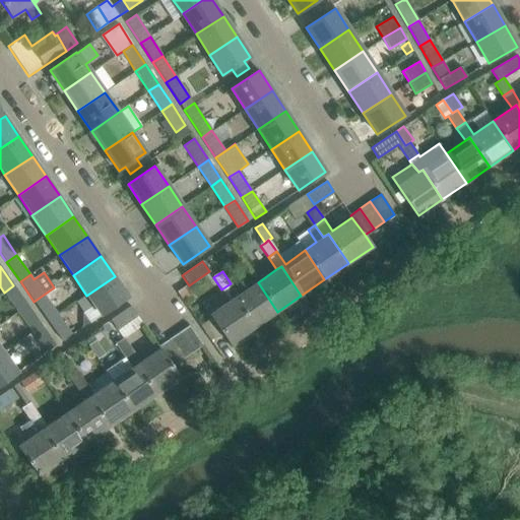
[(86,296),(76,303),(83,312),(93,305),(101,316),(128,297),(115,276),(86,296)]
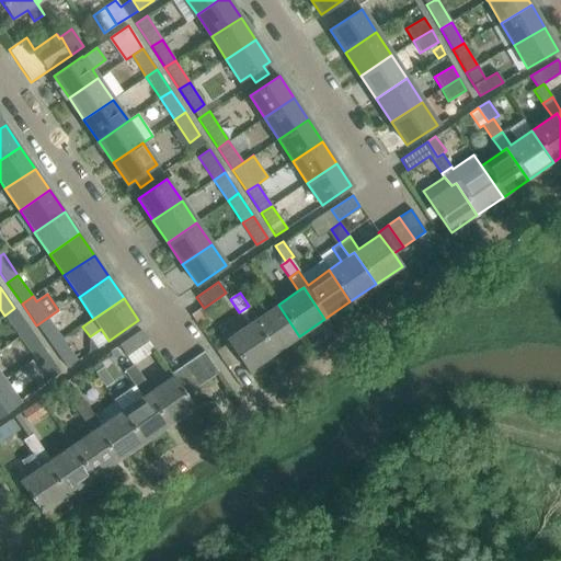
[(249,306),(239,312),(248,325),(252,322),(274,354),(299,336),(278,305),(258,318),(249,306)]
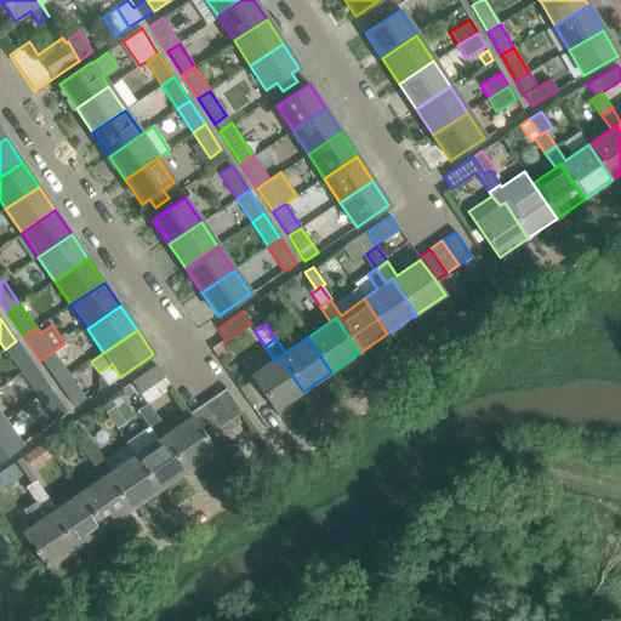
[(16,341),(5,349),(22,374),(33,365),(16,341)]
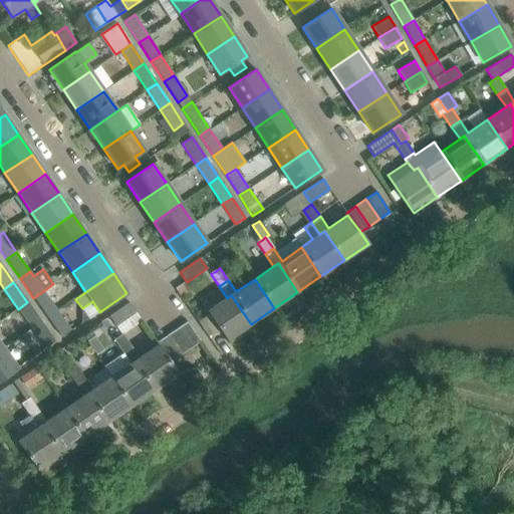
[(53,284),(33,298),(47,318),(57,311),(44,291),(54,284),(53,284)]
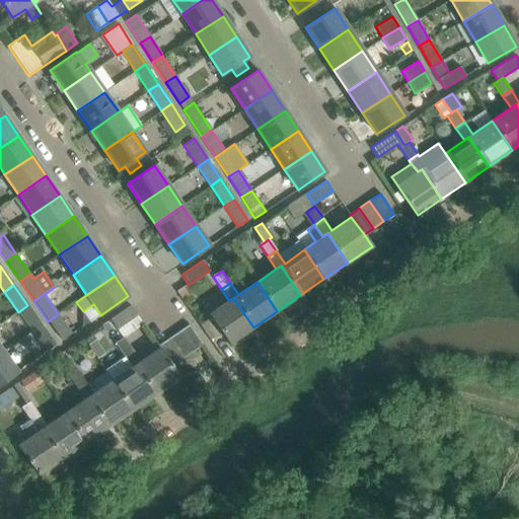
[(233,298),(229,301),(210,314),(230,344),(253,327),(233,298)]
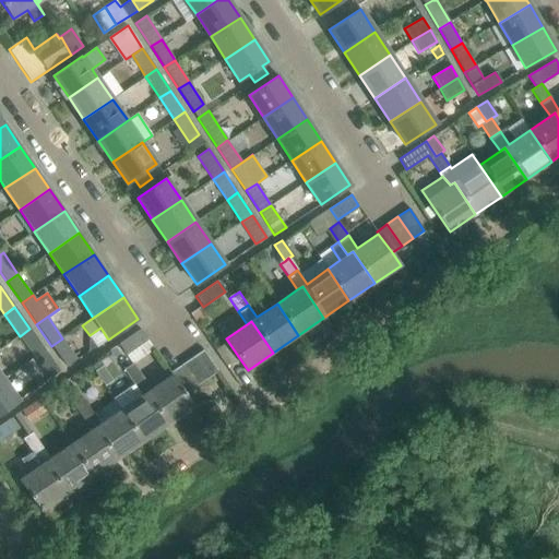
[(30,329),(20,336),(34,357),(45,351),(30,329)]
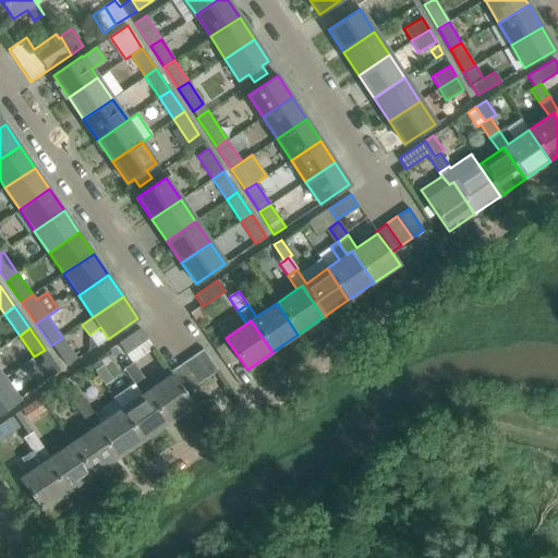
[(141,328),(122,341),(119,343),(126,354),(147,339),(141,328)]
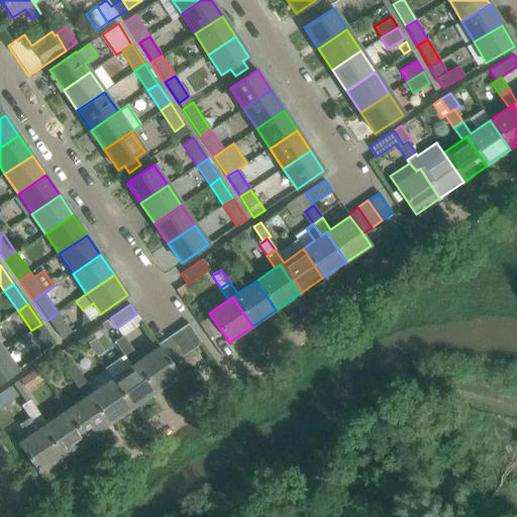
[(66,324),(58,313),(47,320),(62,339),(72,332),(66,324)]
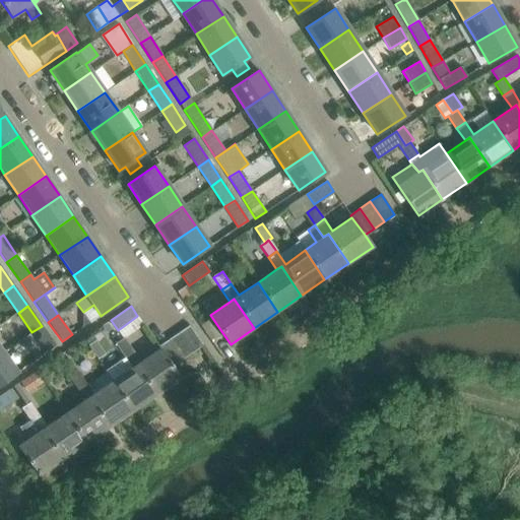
[(189,325),(178,332),(192,352),(203,345),(189,325)]
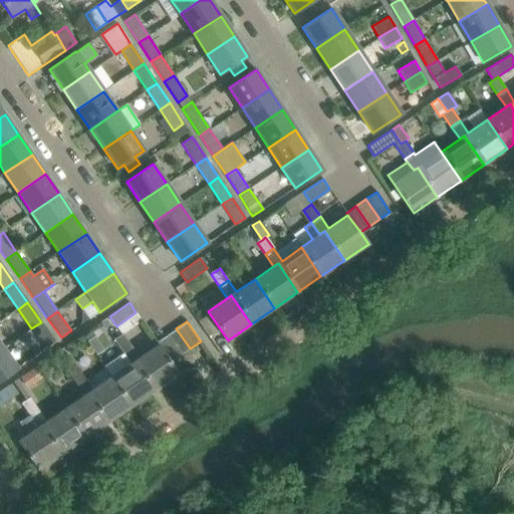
[(41,322),(31,328),(45,348),(54,341),(41,322)]
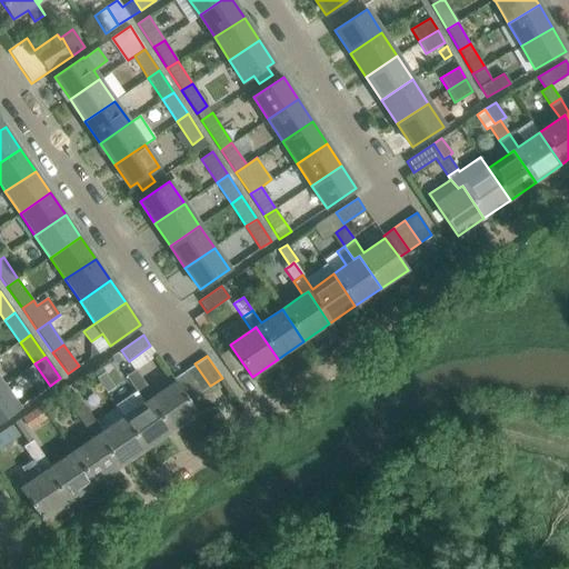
[(195,363),(183,371),(199,393),(210,386),(195,363)]
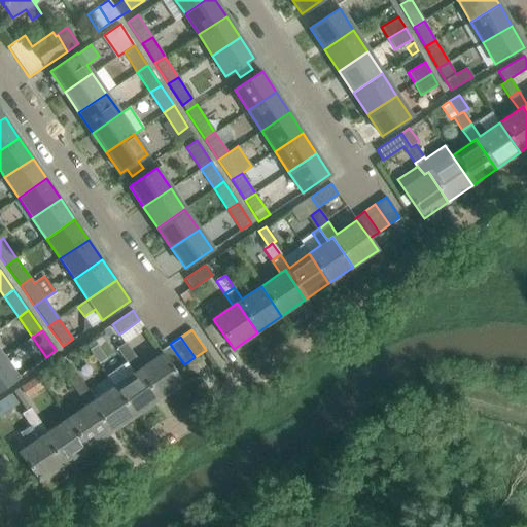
[(116,349),(126,361),(134,355),(126,343),(116,349)]
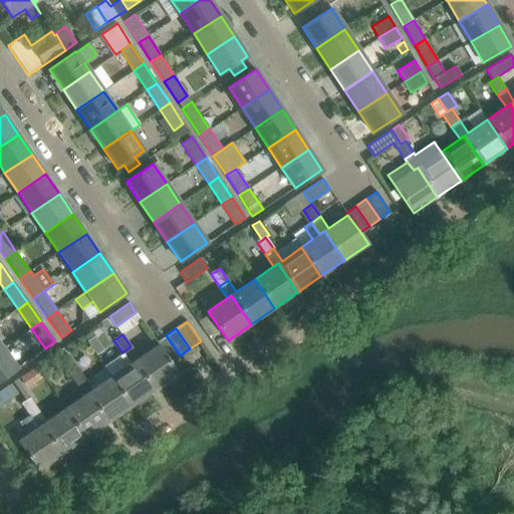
[(159,344),(171,362),(180,355),(166,335),(157,342),(159,344)]
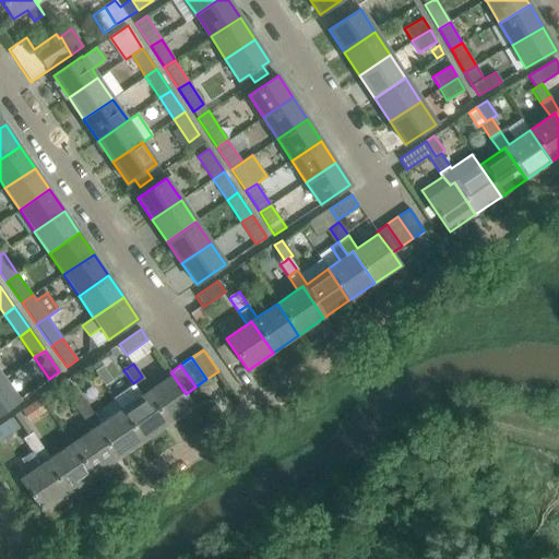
[(151,390),(142,377),(133,383),(142,396),(146,393),(168,425),(194,406),(186,394),(173,375),(151,390)]
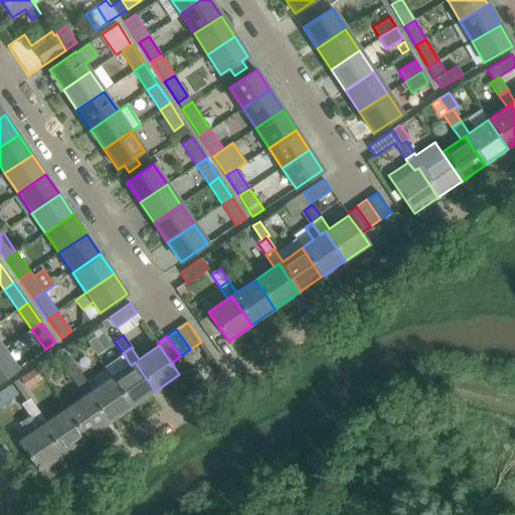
[(3,349),(0,351),(0,381),(17,369),(3,349)]
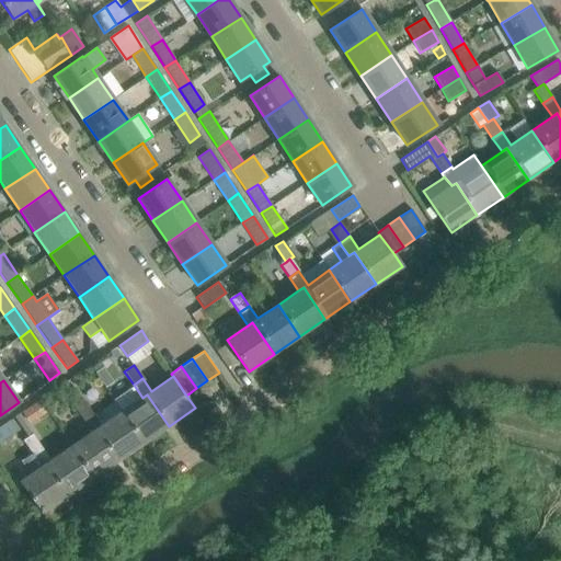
[(122,411),(144,444),(169,426),(147,395),(142,398),(141,398),(122,411)]
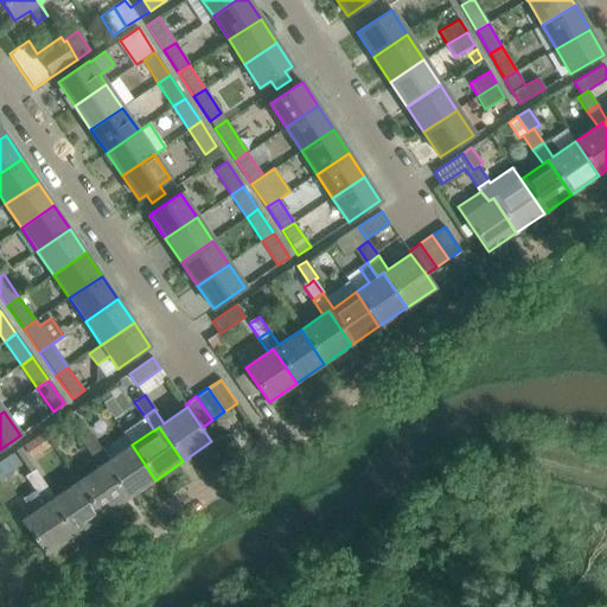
[(80,439),(90,454),(100,447),(90,432),(80,439)]
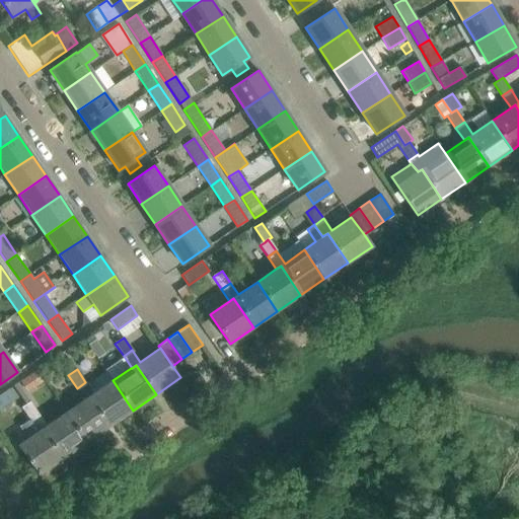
[(85,382),(77,388),(84,399),(83,400),(84,400),(88,397),(108,427),(133,411),(113,380),(93,393),(85,382)]
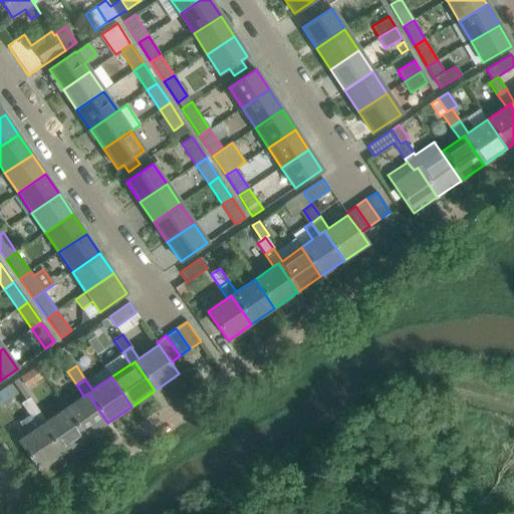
[(9,384),(0,391),(0,406),(16,395),(9,384)]
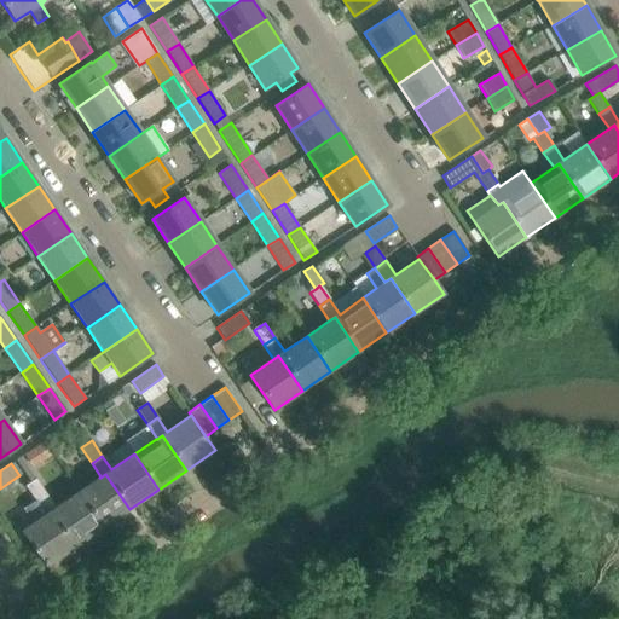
[(99,478),(77,492),(102,527),(129,509),(105,474),(100,478),(99,478)]
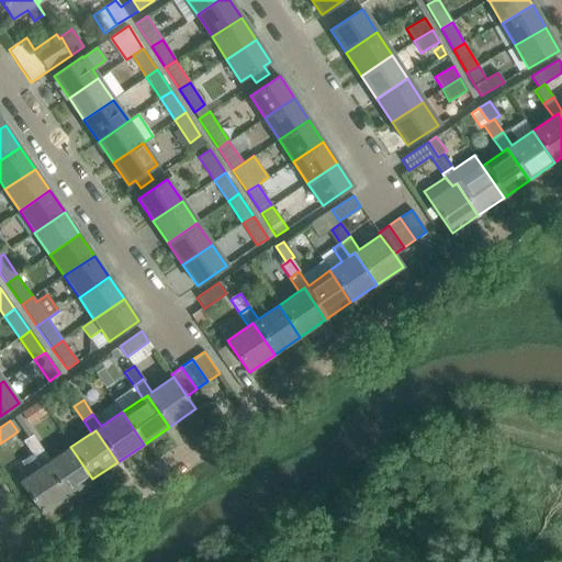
[(32,434),(29,437),(29,438),(32,436),(42,449),(32,456),(41,468),(46,464),(67,496),(92,479),(70,447),(51,460),(32,434)]
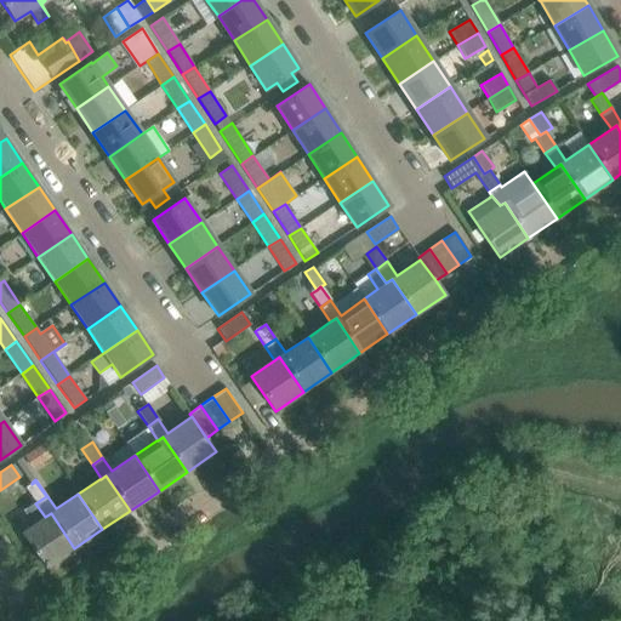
[(32,484),(32,483),(26,486),(35,501),(26,508),(36,523),(22,533),(46,568),(74,548),(51,513),(45,517),(35,503),(46,496),(35,482),(32,484)]
